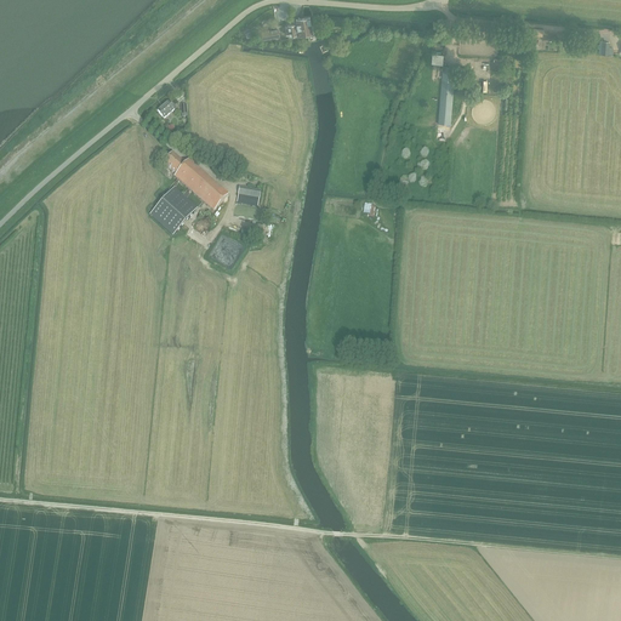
[(313,32),(315,30),(314,24),(312,24),(309,17),(296,20),(298,35),(313,33),(313,32)]
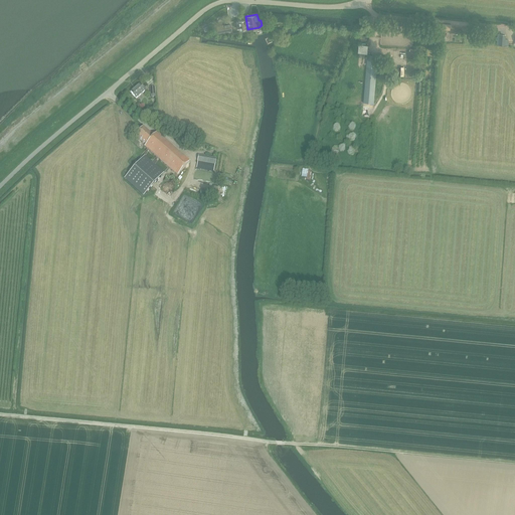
[(497,33),(497,44),(505,44),(506,34),(497,33)]
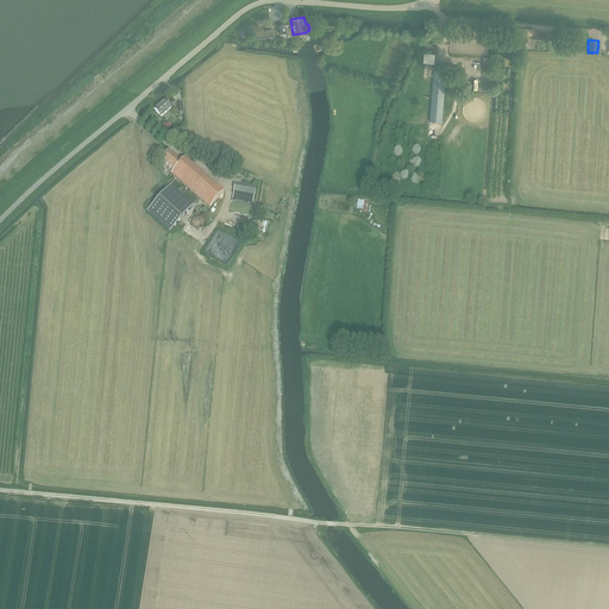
[(424,63),(434,64),(435,56),(435,55),(433,54),(433,51),(426,51),(426,54),(425,54),(424,63)]
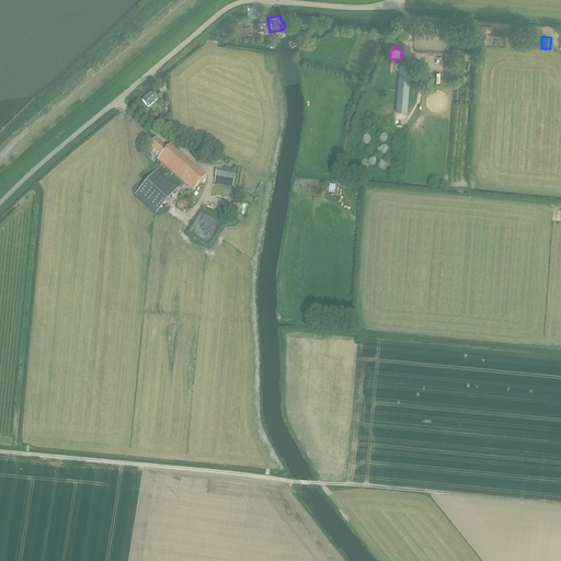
[(400,59),(396,112),(408,113),(412,60),(400,59)]
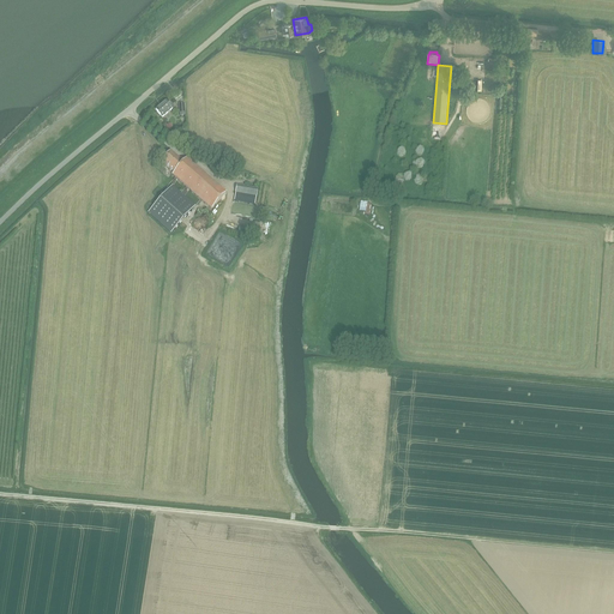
[(162,118),(167,113),(173,109),(167,102),(156,110),(162,118)]
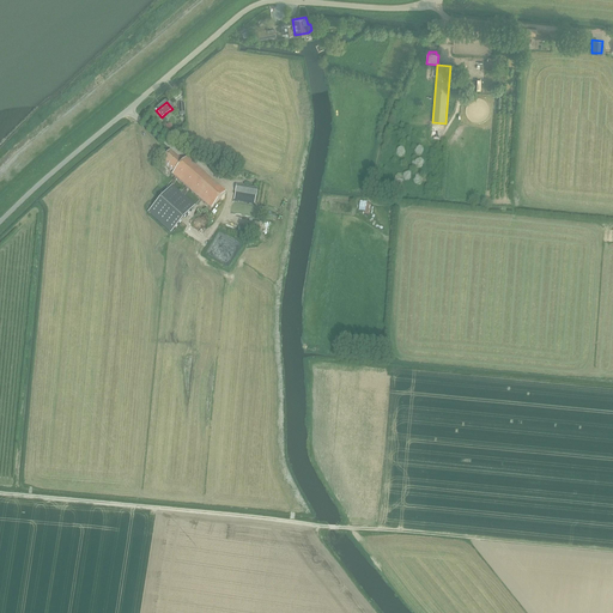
[(211,210),(226,193),(187,158),(183,163),(170,152),(162,162),(174,173),(171,175),(211,210)]
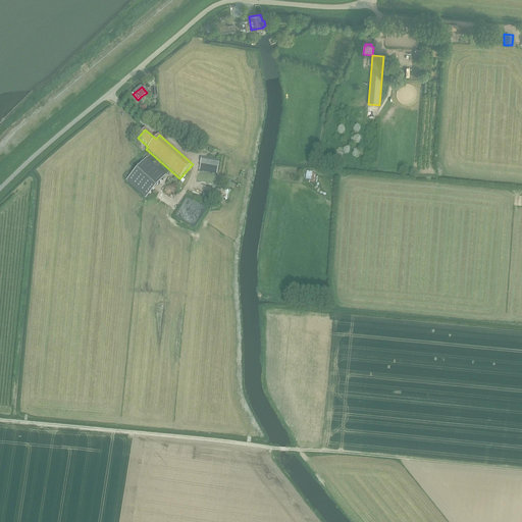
[(202,158),(200,169),(205,170),(206,165),(218,168),(219,161),(202,158)]
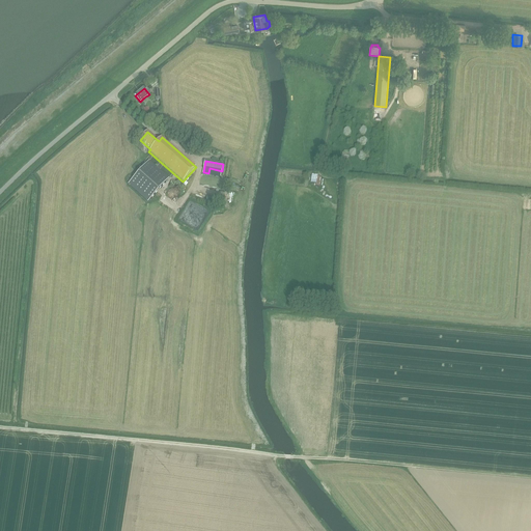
[(148,162),(129,185),(148,201),(168,178),(148,162)]
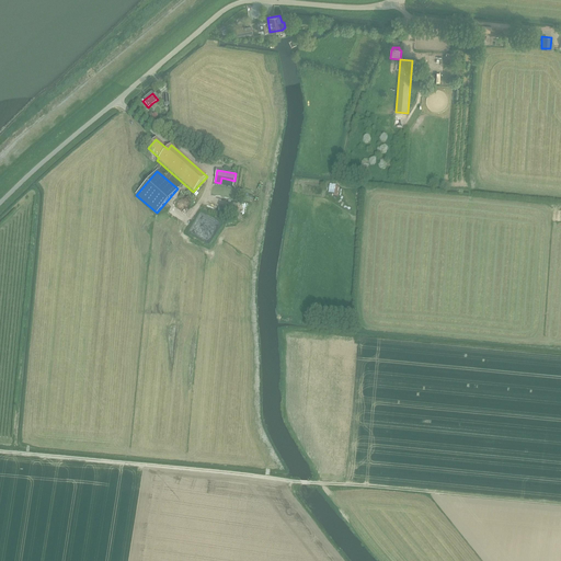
[(336,185),(330,184),(329,194),(329,196),(334,197),(339,197),(341,187),(336,187),(336,185)]
